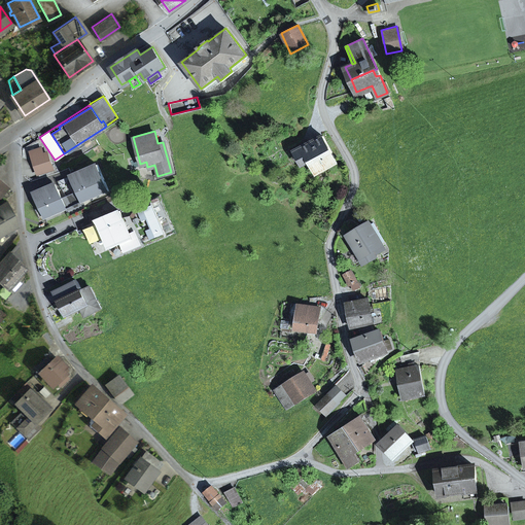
[(336,161),(321,135),(293,149),(300,162),(307,158),(315,172),(336,161)]
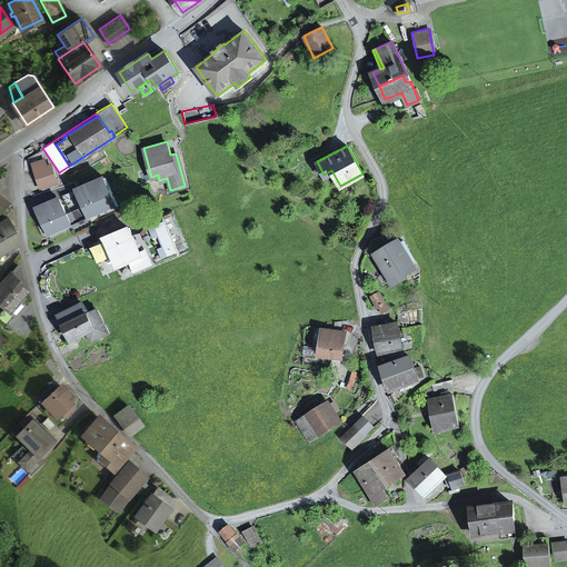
[(56,181),(50,165),(46,166),(43,159),(32,162),(40,187),(56,181)]
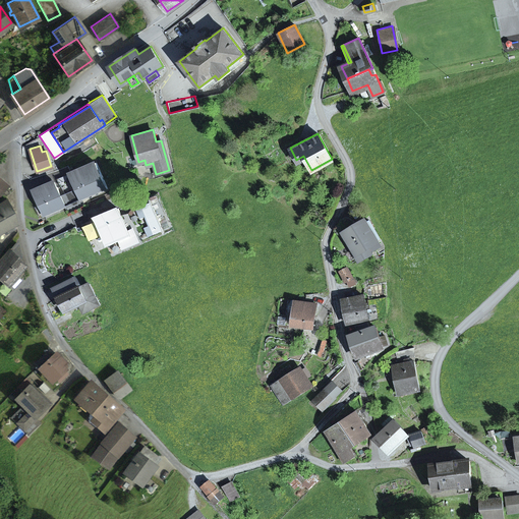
[(95,162),(69,172),(75,188),(80,198),(106,187),(95,162)]
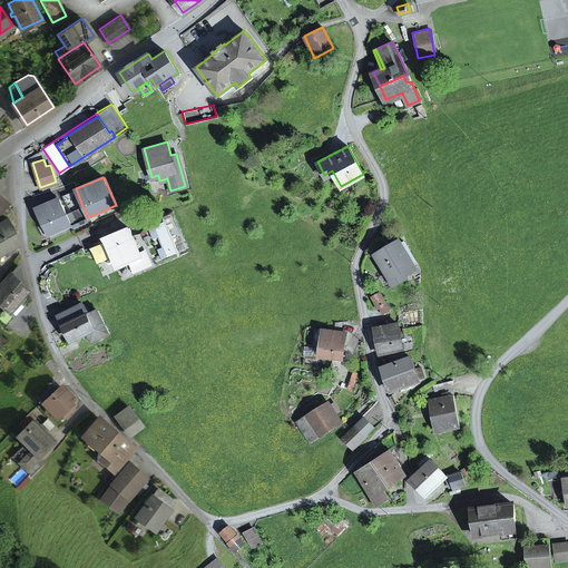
[(0,212),(9,203),(0,194),(0,212)]
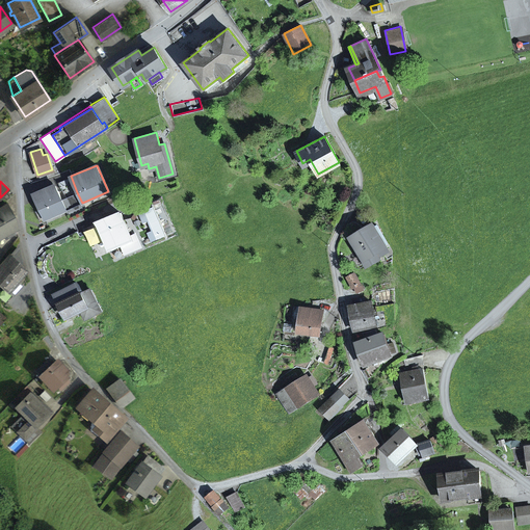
[(55,207),(62,204),(60,199),(54,184),(32,193),(38,208),(33,210),(37,219),(43,217),(44,218),(58,213),(57,212),(55,207)]
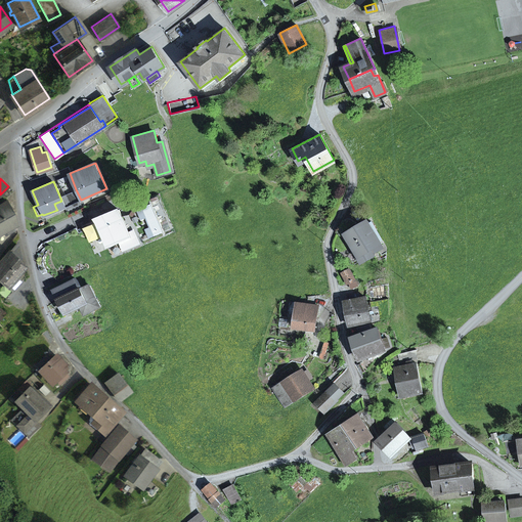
[(81,200),(76,189),(59,196),(61,201),(54,204),(56,209),(63,206),(66,209),(82,202),(81,200)]
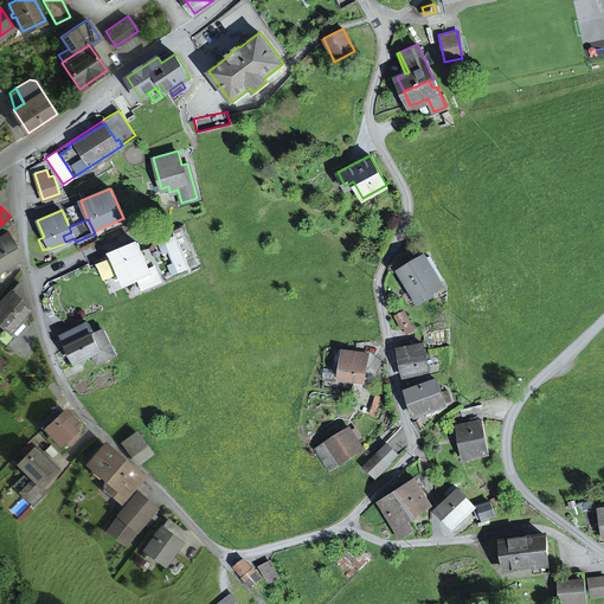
[(10,246),(14,244),(6,231),(0,233),(0,267),(5,264),(8,269),(15,264),(13,261),(17,258),(10,246)]
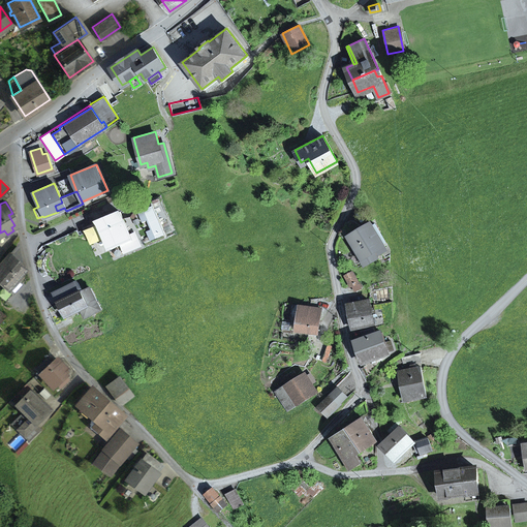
[(155,218),(150,207),(143,210),(146,217),(148,221),(155,218)]
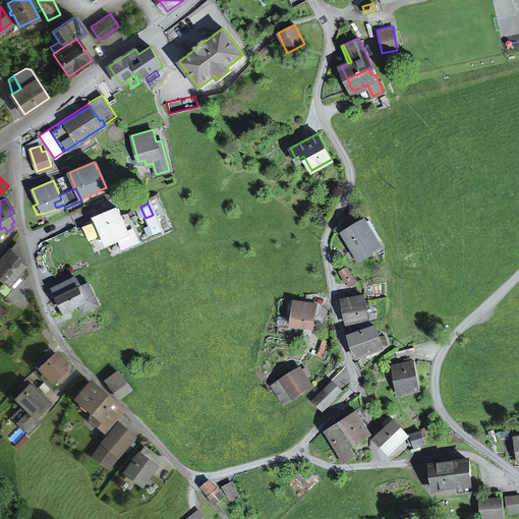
[(117,207),(96,216),(98,221),(108,244),(119,239),(128,235),(126,230),(117,207)]
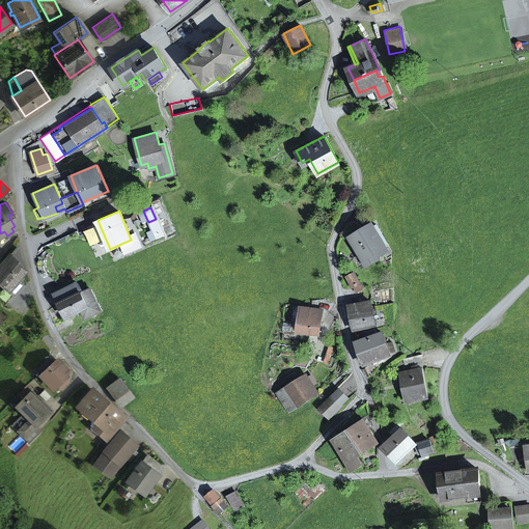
[(82,227),(84,231),(100,225),(98,220),(82,227)]
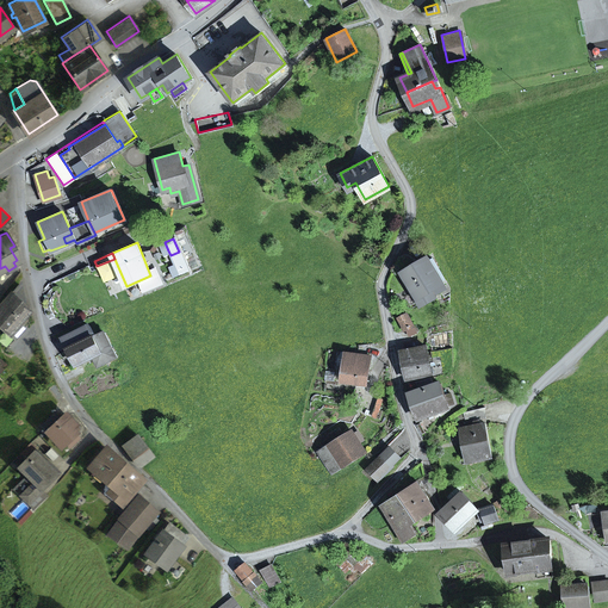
[(174,264),(168,266),(172,274),(186,268),(180,255),(172,259),(174,264)]
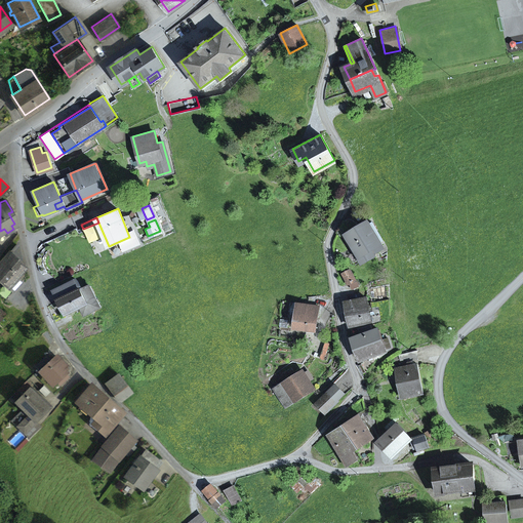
[(367,220),(345,234),(353,248),(352,249),(359,262),(372,254),(372,253),(369,248),(380,243),(367,220)]
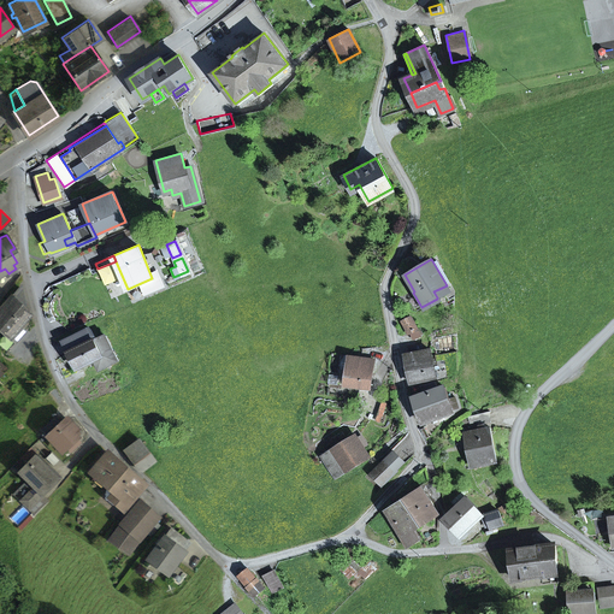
[(145,293),(161,284),(155,270),(149,272),(152,278),(141,283),(145,293)]
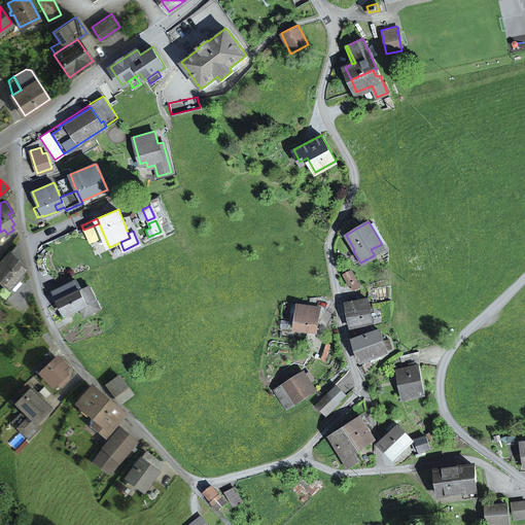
[(18,281),(13,278),(24,267),(20,261),(15,244),(0,261),(0,279),(10,289),(18,281)]
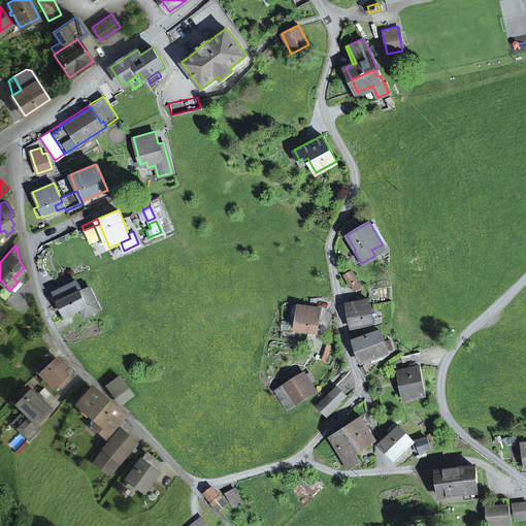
[(371,250),(374,255),(385,249),(383,244),(371,250)]
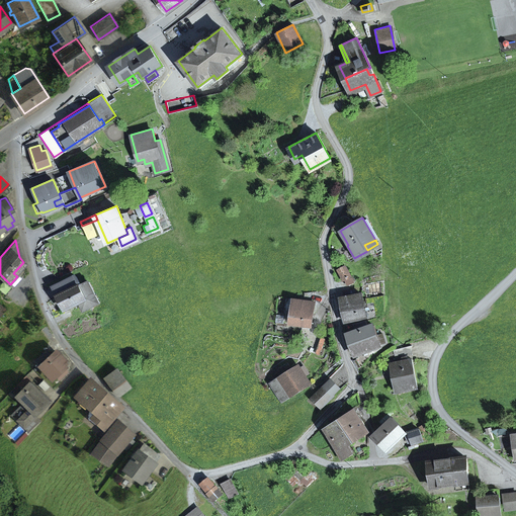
[(336,269),(341,279),(344,278),(349,275),(344,265),(336,269)]
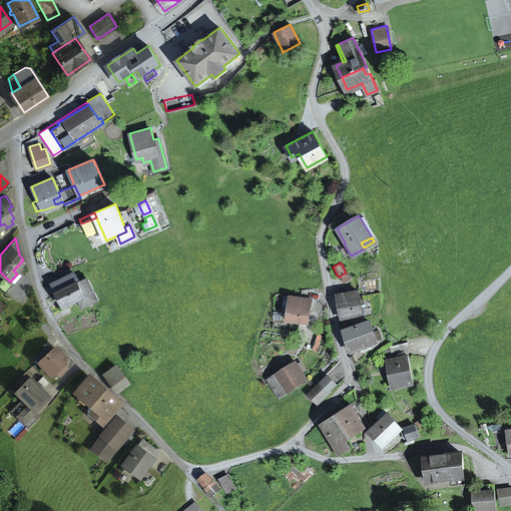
[(96,299),(86,278),(78,282),(73,273),(52,284),(63,306),(76,300),(84,296),(88,304),(96,299)]
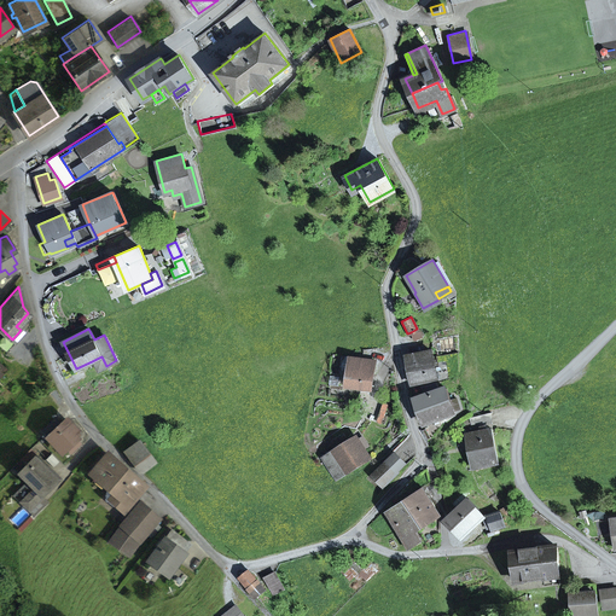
[(406,354),(411,382),(435,377),(429,349),(406,354)]
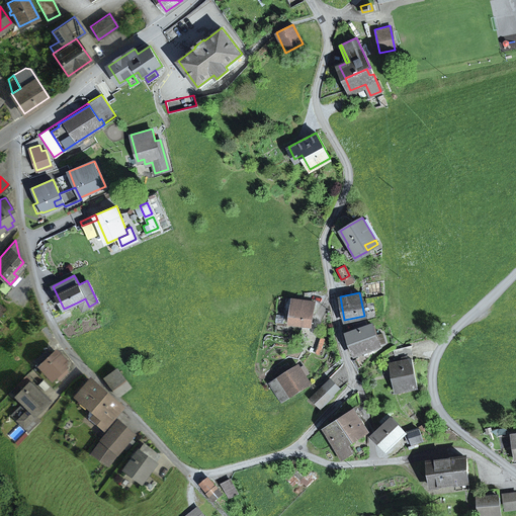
[(291,310),(290,322),(309,325),(312,301),(286,296),(284,309),(291,310)]
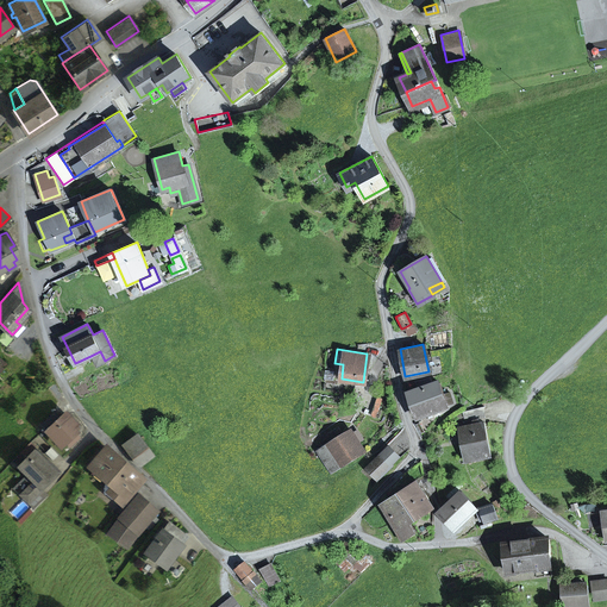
[(95,364),(105,361),(100,351),(91,356),(95,364)]
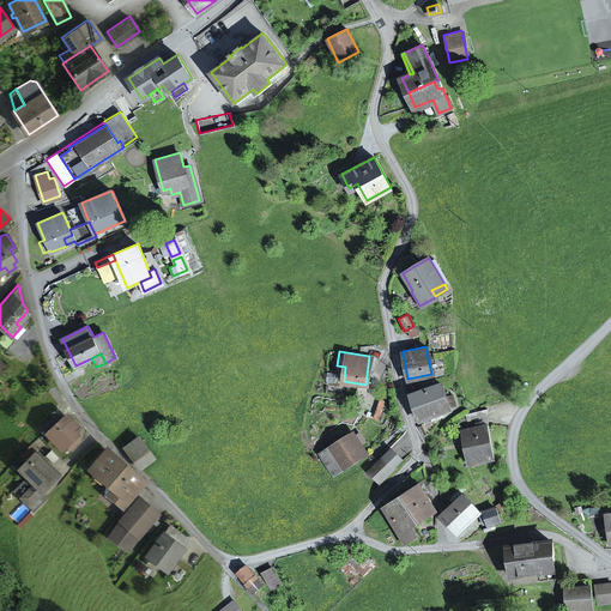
[(411,394),(419,418),(433,413),(433,415),(443,411),(443,409),(454,404),(451,393),(445,395),(441,383),(434,386),(431,377),(418,382),(421,391),(411,394)]
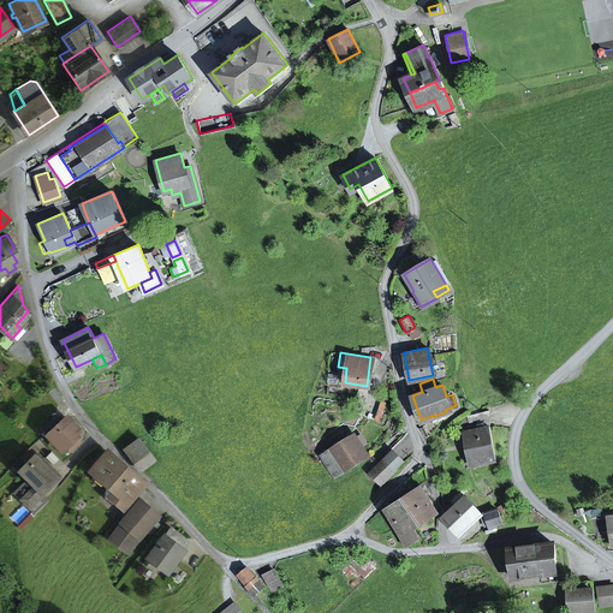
[(494,459),(487,426),(476,428),(476,423),(487,421),(484,410),(465,415),(469,429),(464,430),(471,464),(494,459)]
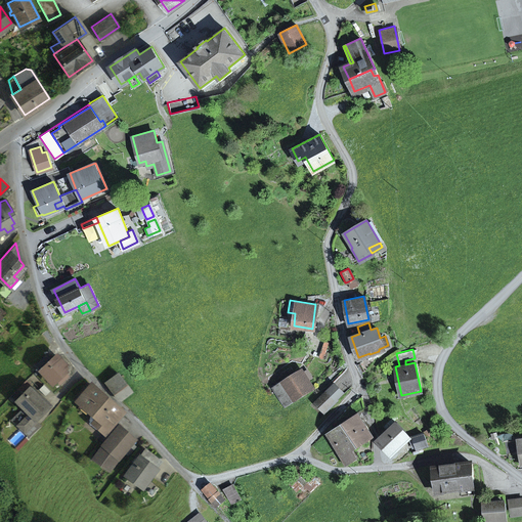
[(45,353),(34,363),(51,382),(55,379),(58,382),(66,375),(62,372),(64,371),(63,370),(66,366),(63,364),(63,363),(55,354),(50,359),(45,353)]
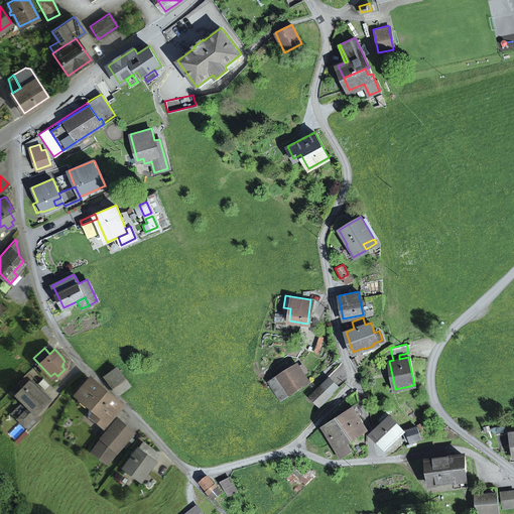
[(307,383),(296,365),(277,376),(277,377),(274,379),(273,379),(268,382),(279,400),(307,383)]
